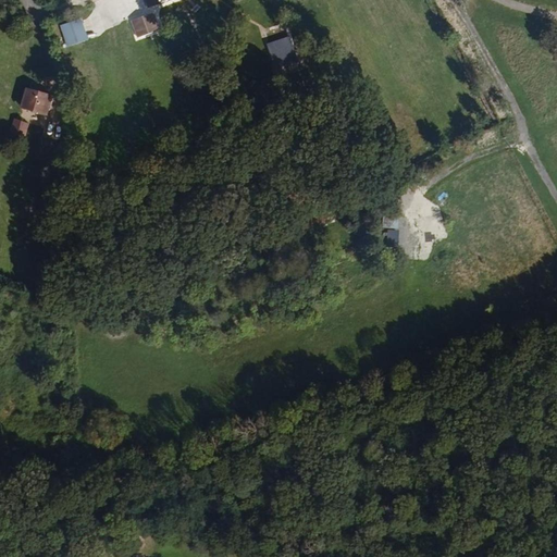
[(140,29),(163,21),(158,10),(136,17),(140,29)]
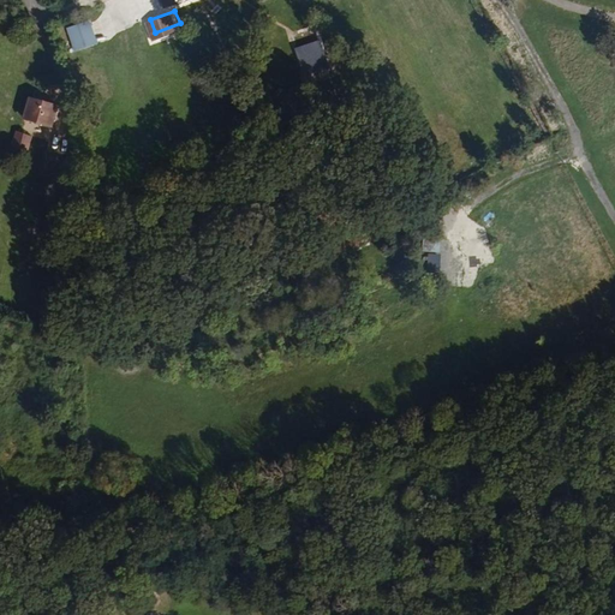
[(65,29),(73,53),(97,45),(89,21),(65,29)]
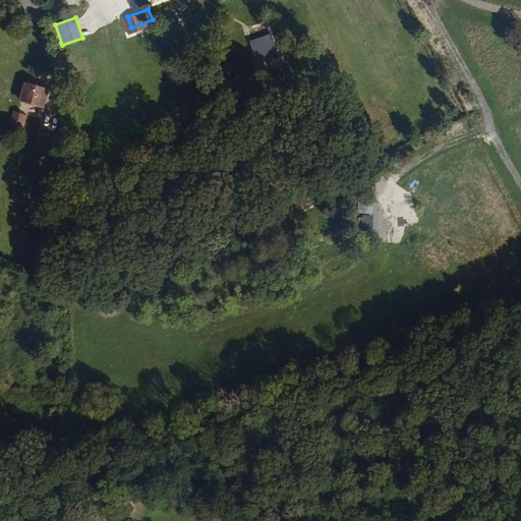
[(274,35),(250,40),(257,68),(280,63),(274,35)]
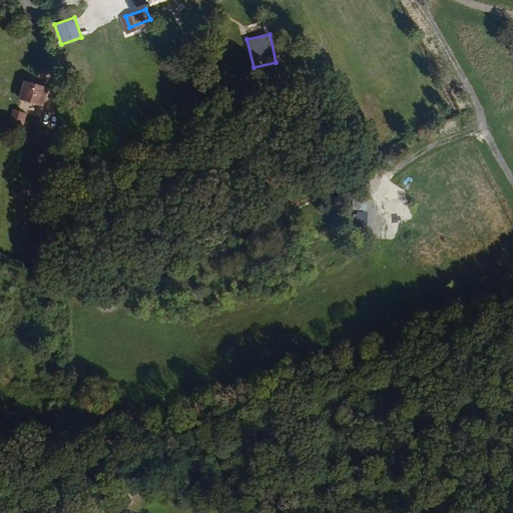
[(51,87),(25,79),(21,94),(46,102),(51,87)]
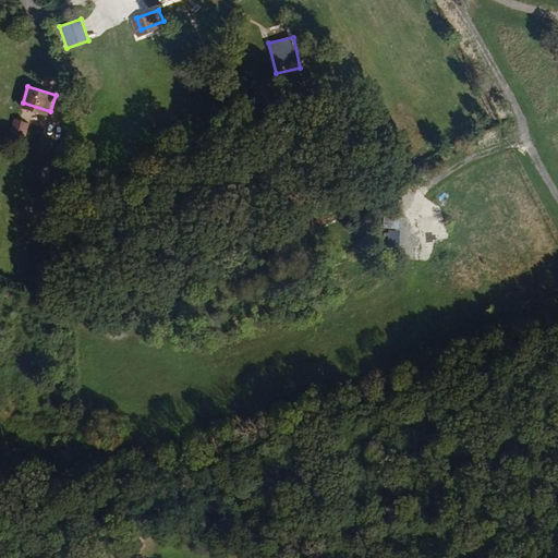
[(29,119),(15,113),(9,131),(22,136),(29,119)]
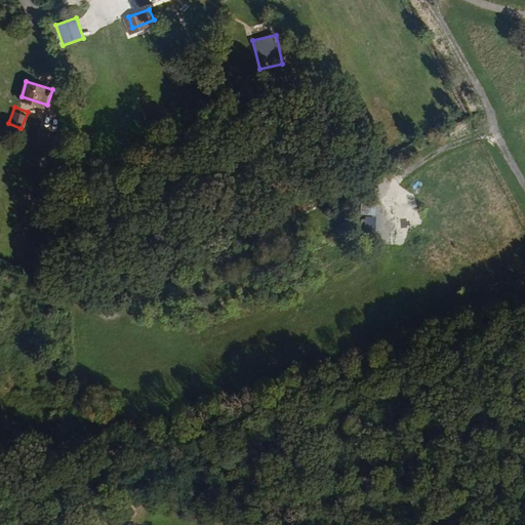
[(467,128),(450,134),(452,140),(469,135),(467,128)]
